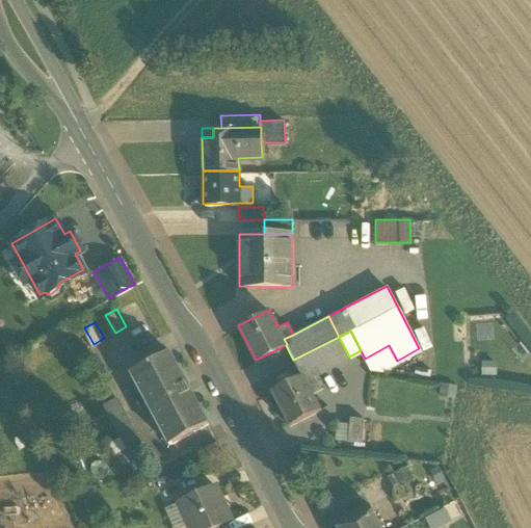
[(314,374),(349,357),(339,337),(293,360),(300,375),(302,374),(304,379),(314,374)]
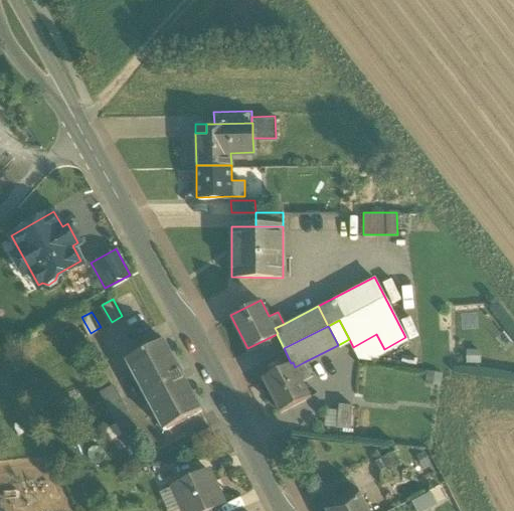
[(376,334),(353,347),(358,357),(370,358),(406,339),(405,337),(384,349),(376,334)]
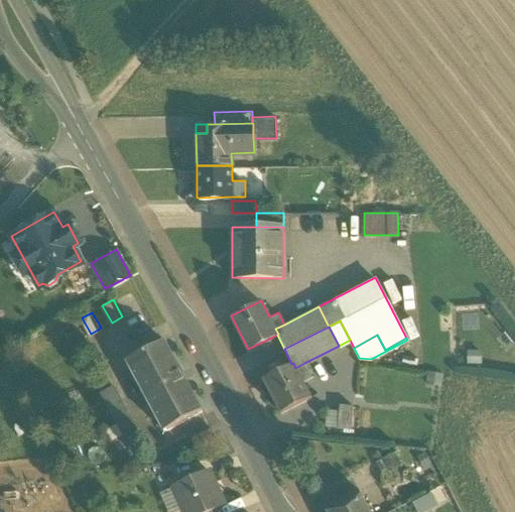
[(143,394),(162,429),(200,409),(180,373),(162,340),(125,360),(143,394)]
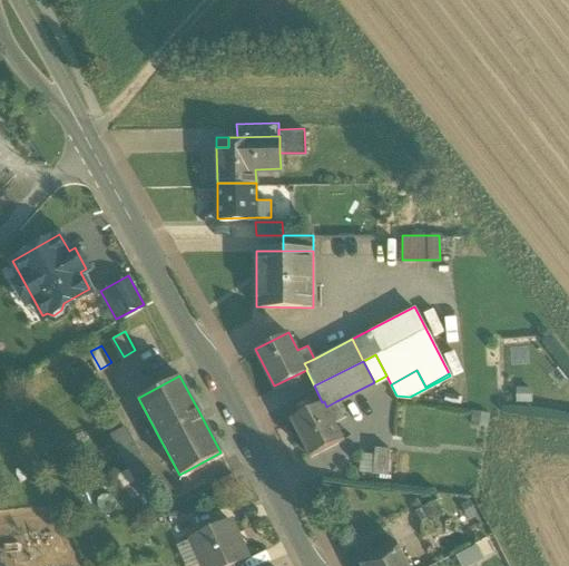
[(514,384),(514,401),(531,400),(531,384),(514,384)]
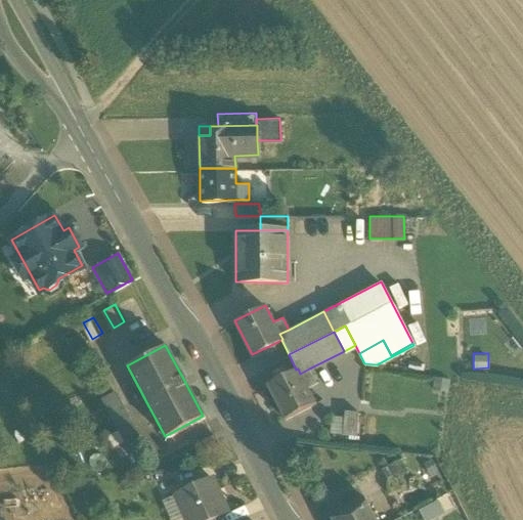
[(267,384),(285,418),(315,402),(306,386),(300,374),(298,369),(296,370),(267,384)]
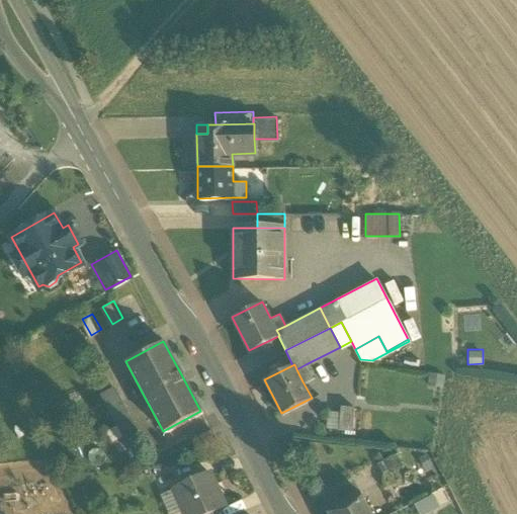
[(296,369),(303,381),(312,377),(306,364),(296,369)]
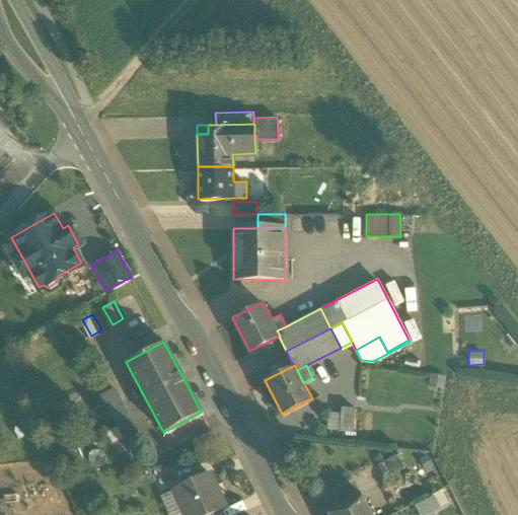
[(429,371),(427,384),(442,386),(444,373),(429,371)]
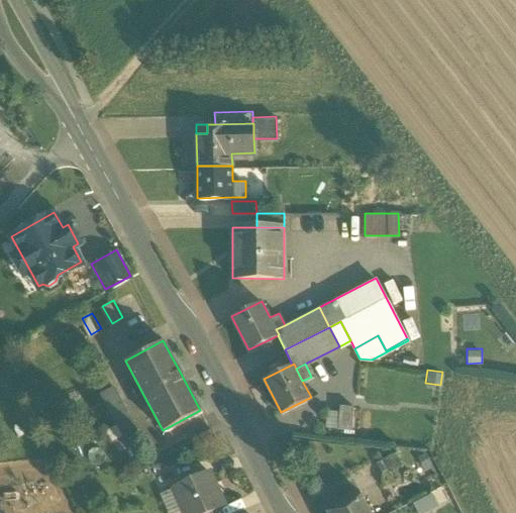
[(99,393),(122,435),(133,429),(111,386),(99,393)]
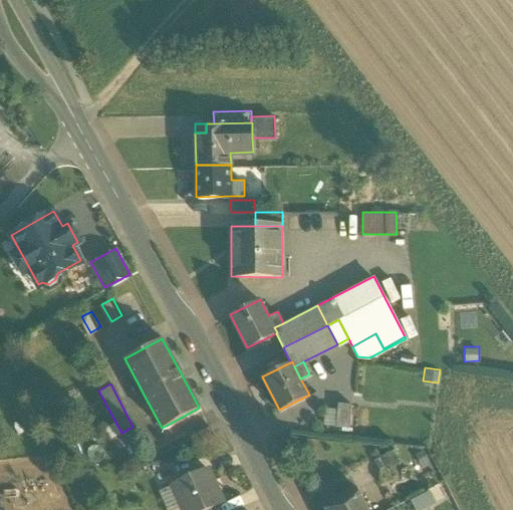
[(335,425),(349,427),(351,403),(337,402),(337,408),(335,425)]
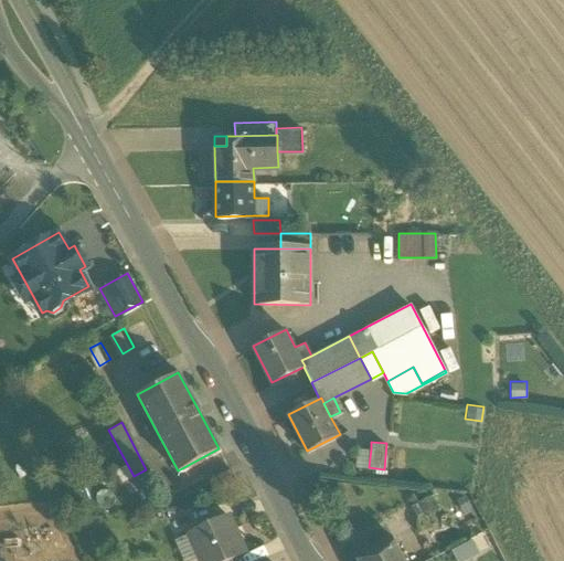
[(354,466),(369,467),(371,448),(355,446),(354,466)]
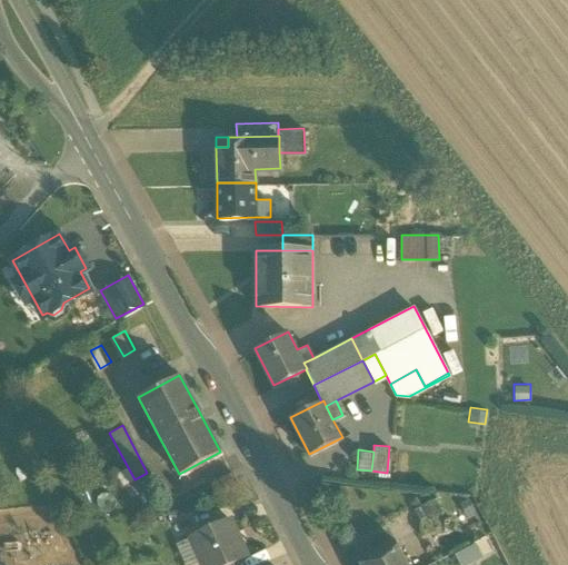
[(213,481),(219,493),(241,483),(236,471),(213,481)]
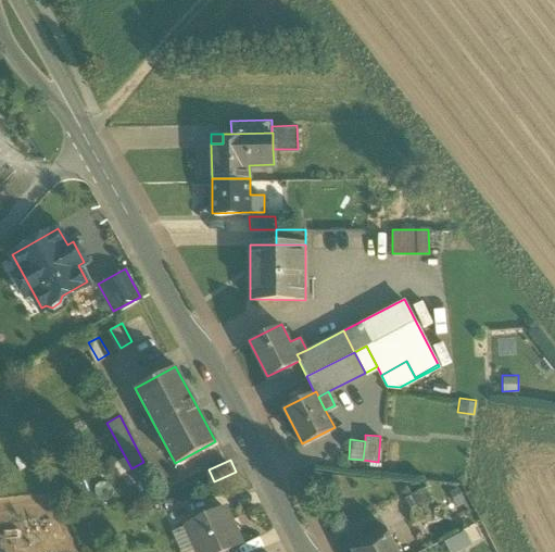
[(425,485),(403,496),(410,507),(430,497),(425,485)]
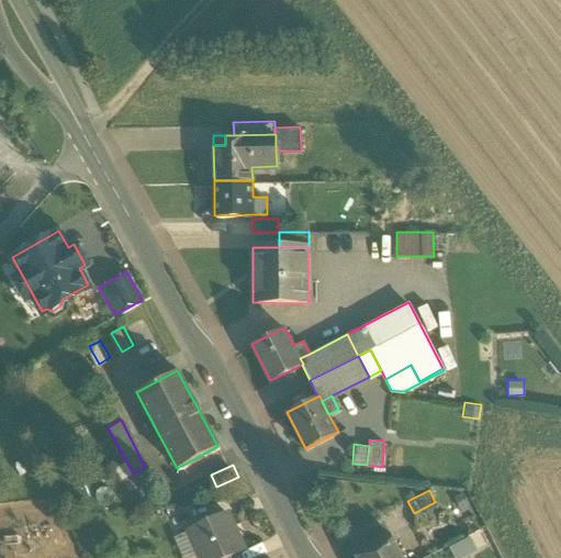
[(202,557),(220,557),(229,554),(243,548),(226,511),(189,527),(190,529),(202,557)]
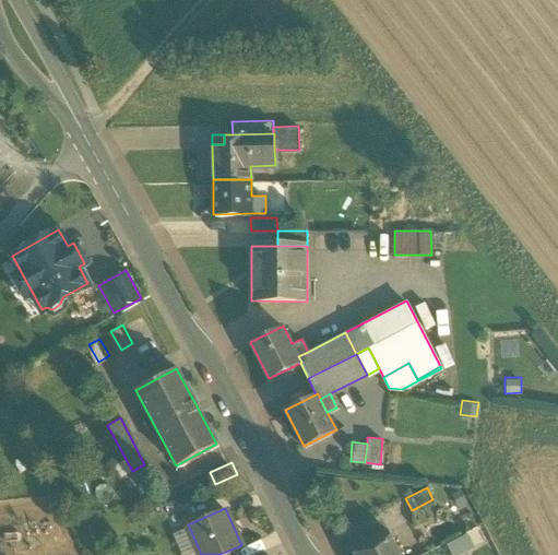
[(16,521),(23,546),(42,542),(36,517),(16,521)]
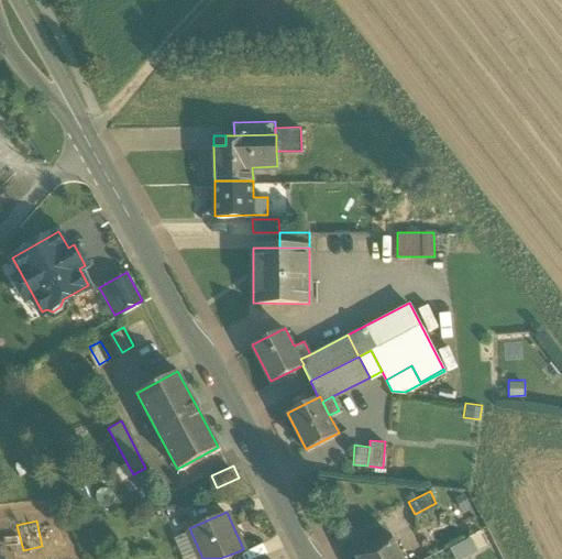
[(202,558),(190,530),(174,537),(183,558),(202,558)]
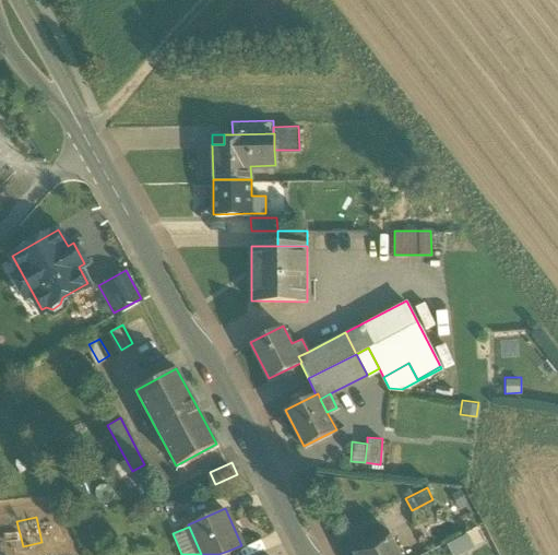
[(352,546),(355,554),(400,554),(387,528),(352,546)]
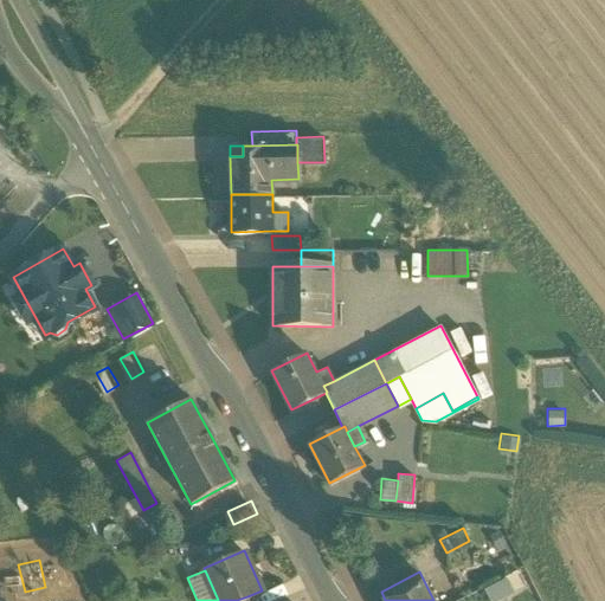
[(495,600),(514,592),(506,575),(483,588),(489,600),(495,600)]
